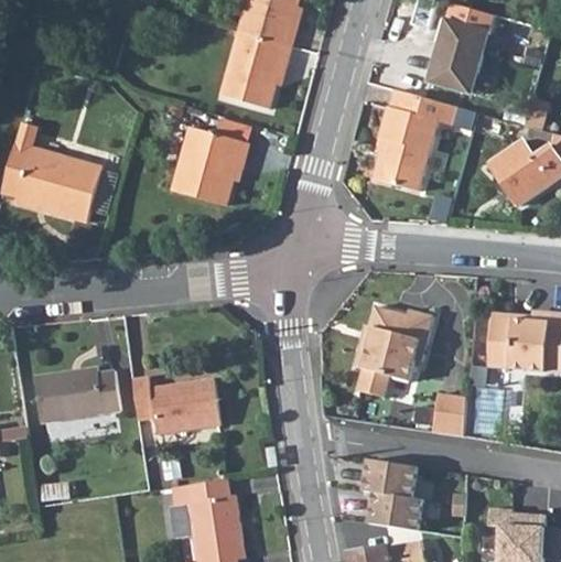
[(245,0),(237,31),(290,45),(295,28),(288,25),(293,4),(294,0),(245,0)]
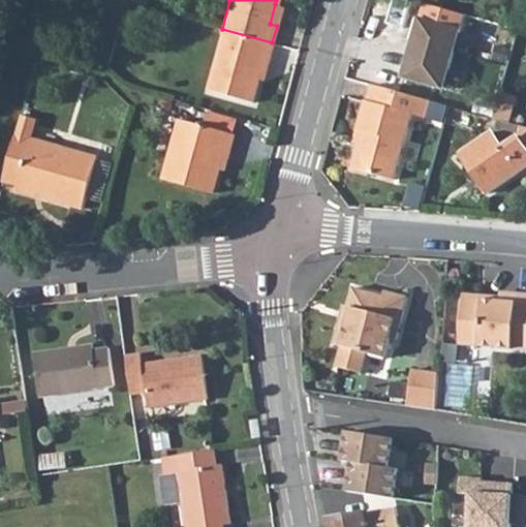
[(270,24),(277,26),(282,6),(275,4),(270,24)]
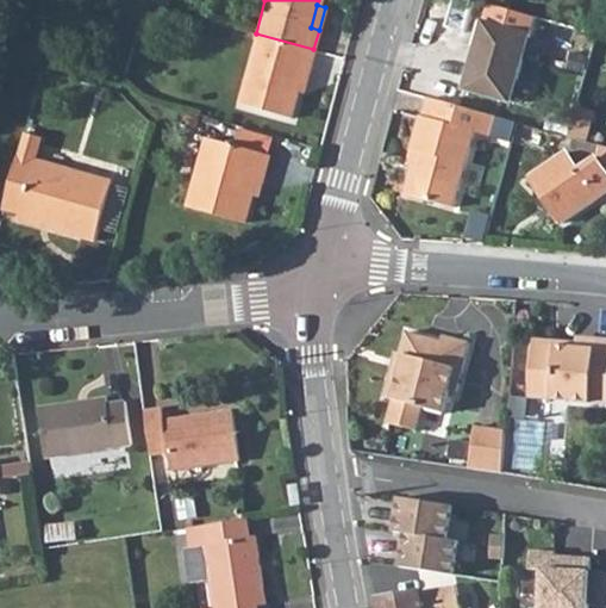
[(461,86),(506,99),(524,33),(480,20),(461,86)]
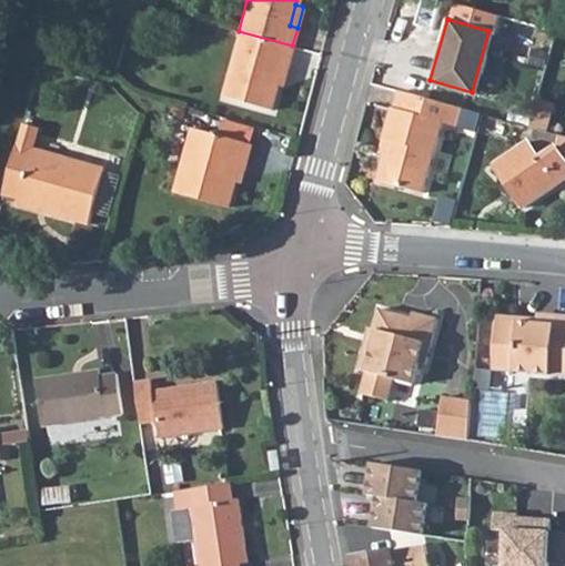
[(239,31),(220,97),(266,110),(274,86),(280,62),(288,66),(292,46),(239,31)]
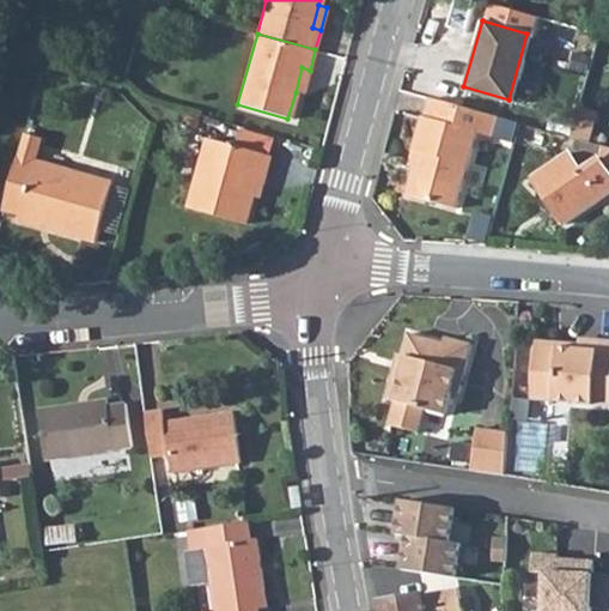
[(296,92),(303,95),(310,71),(302,67),(296,92)]
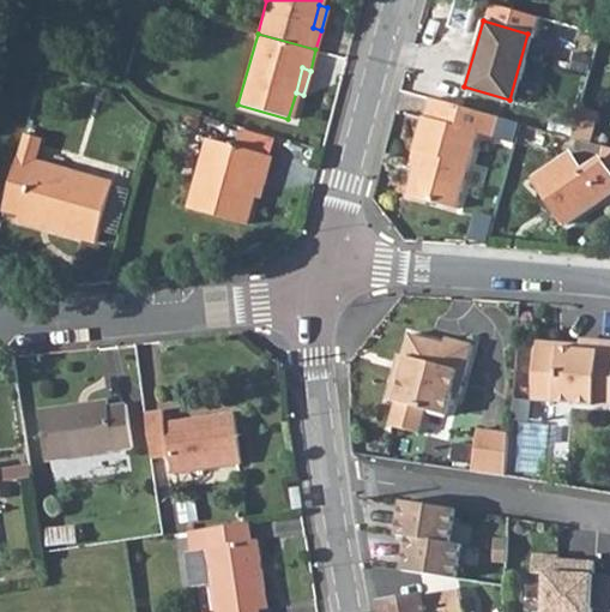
[(428,95),(422,114),(420,114),(410,147),(420,150),(416,162),(414,161),(405,192),(453,205),(475,129),(472,129),(477,109),(428,95)]
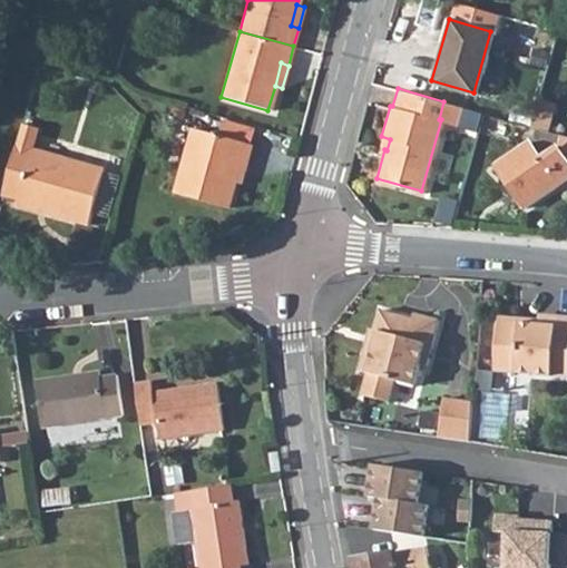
[(215,136),(247,144),(252,127),(221,118),(215,136)]
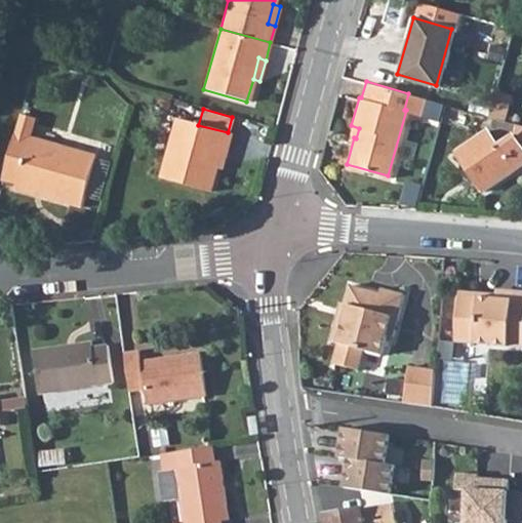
[(213,167),(218,146),(225,148),(229,133),(228,132),(198,125),(175,119),(160,177),(207,190),(213,167)]
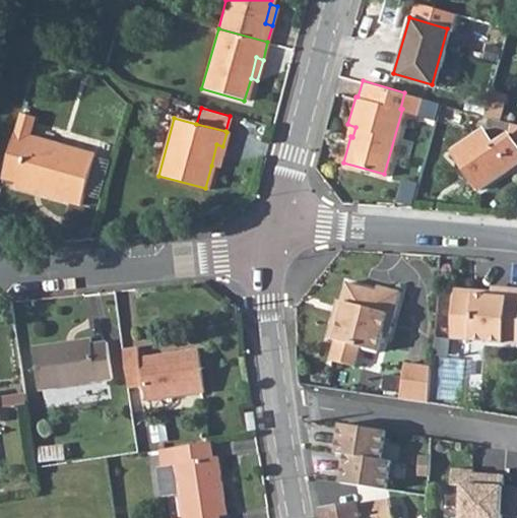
[(516,124),(509,123),(506,132),(490,142),(479,126),(450,147),(461,165),(476,187),(516,158),(516,124)]
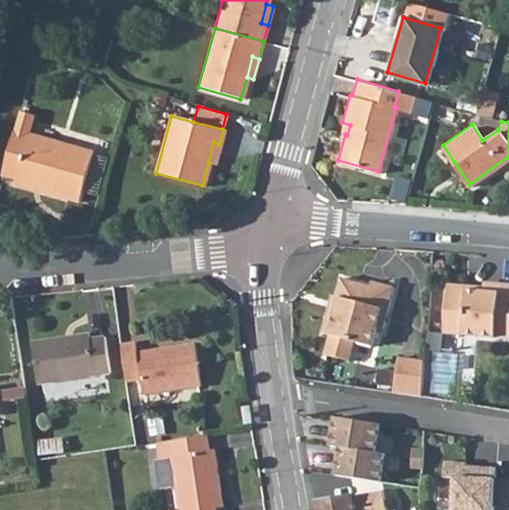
[(15,179),(39,186),(38,191),(76,202),(90,152),(11,129),(0,167),(0,175),(15,179)]
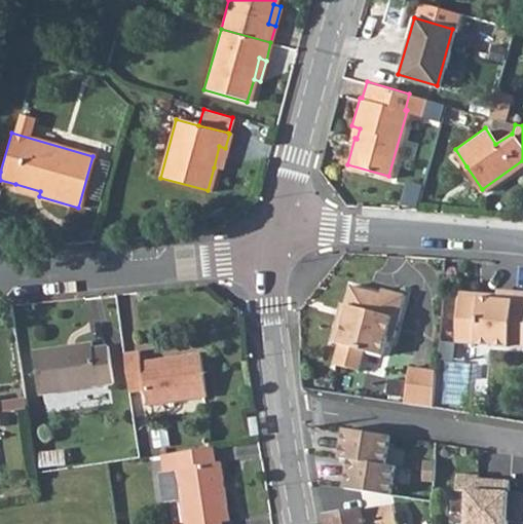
[(214,167),(219,170),(225,148),(219,146),(214,167)]
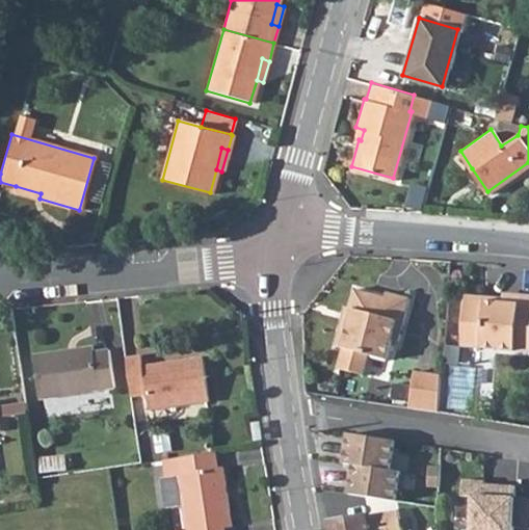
[(14,191),(40,199),(41,193),(16,186),(14,191)]
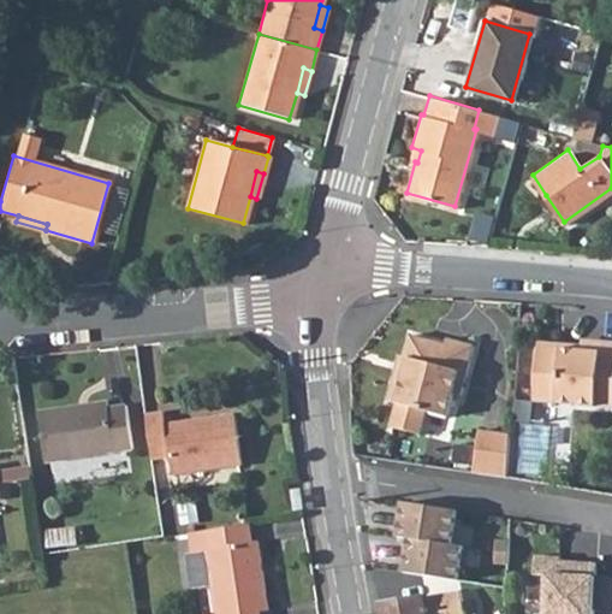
[(456,397),(471,346),(445,338),(443,344),(408,335),(400,359),(404,360),(400,372),(392,370),(384,401),(393,403),(386,426),(416,435),(422,412),(443,418),(450,396),(456,397)]
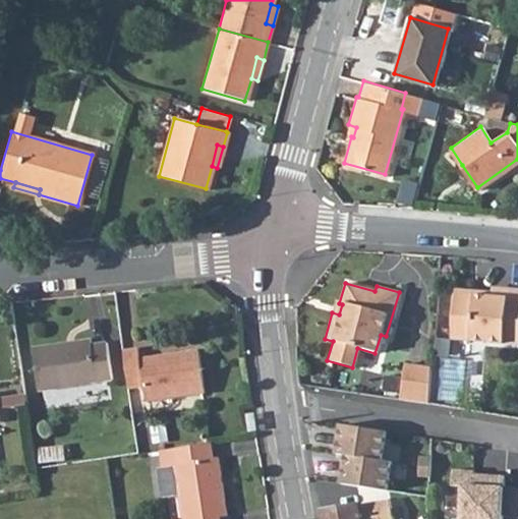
[(517,290),(506,289),(505,298),(491,298),(491,294),(453,292),(450,342),(517,345),(517,290)]
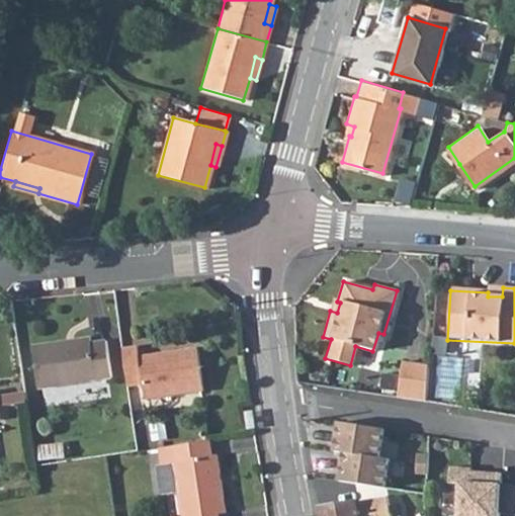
[(29,344),(35,389),(109,377),(102,339),(88,342),(87,336),(29,344)]
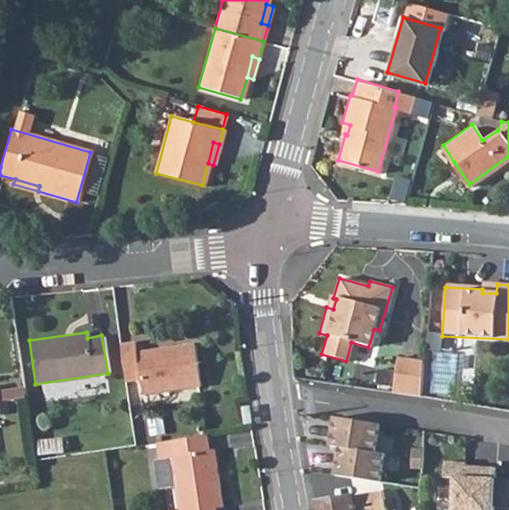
[(118,342),(124,381),(139,379),(140,393),(197,385),(191,343),(134,350),(133,340),(118,342)]
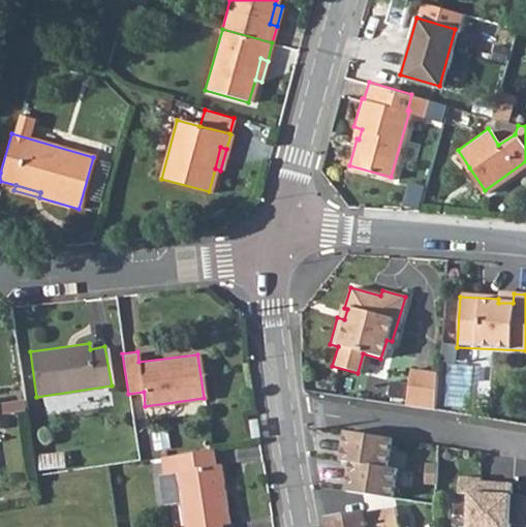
[(404,405),(433,410),(436,374),(409,370),(404,405)]
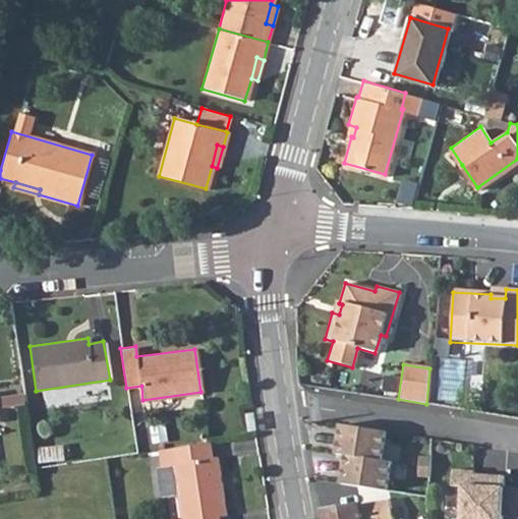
[(0,408),(23,404),(22,395),(0,398),(0,408)]
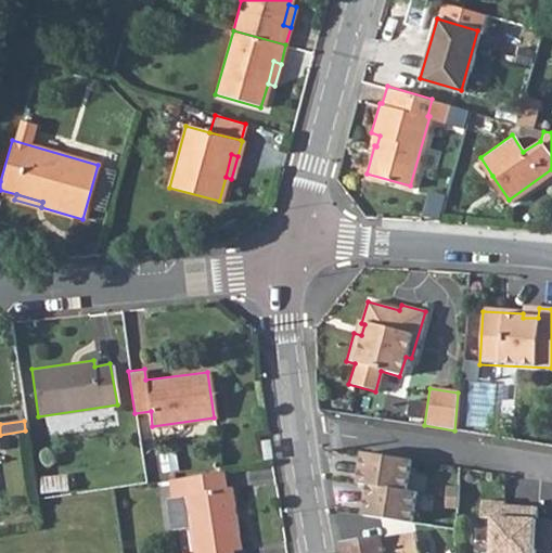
[(366,486),(361,516),(410,524),(415,491),(405,489),(409,459),(360,452),(356,484),(366,486)]
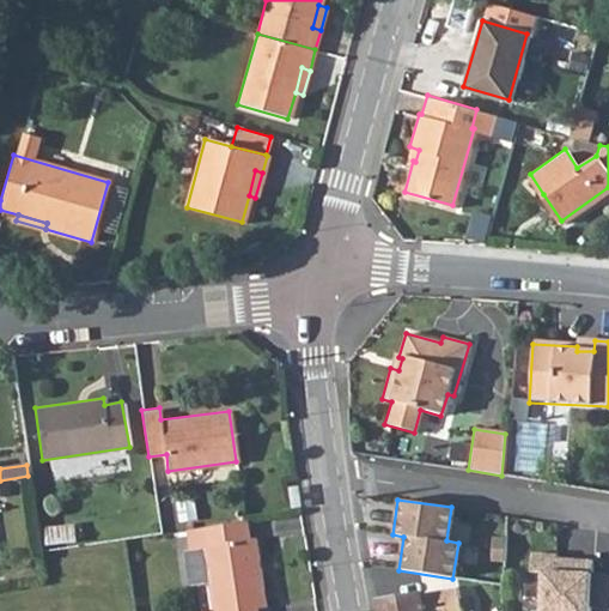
[(42,526),(44,542),(74,538),(73,521),(42,526)]
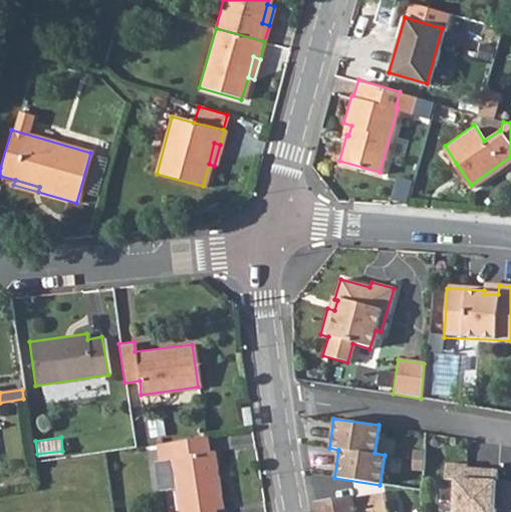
[(205,437),(167,442),(169,458),(169,460),(152,462),(156,490),(173,487),(176,511),(215,511),(215,509),(222,508),(213,452),(208,452),(205,437)]
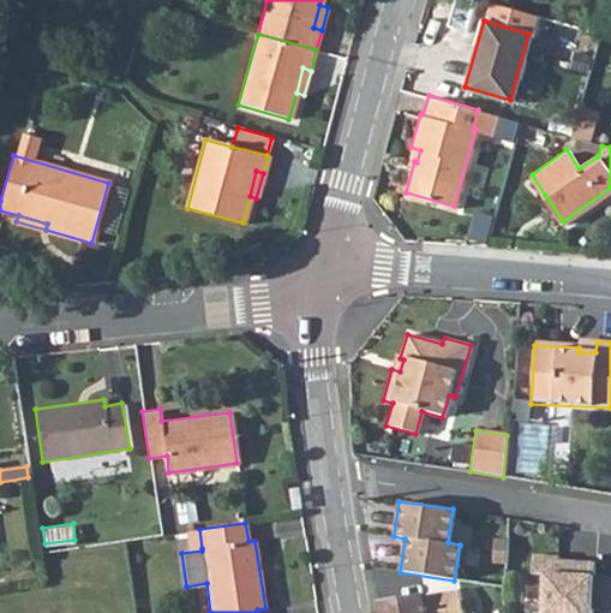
[(183,531),(186,551),(202,548),(199,529),(183,531)]
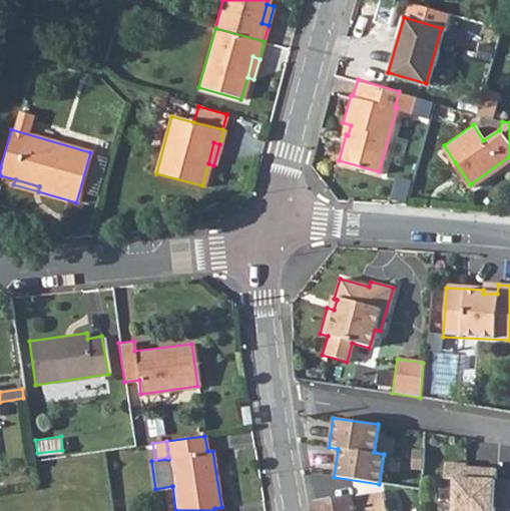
[(495,479),(496,468),(478,467),(478,471),(465,470),(465,463),(444,462),(444,478),(454,479),(453,510),(493,510),(494,507),(495,479)]
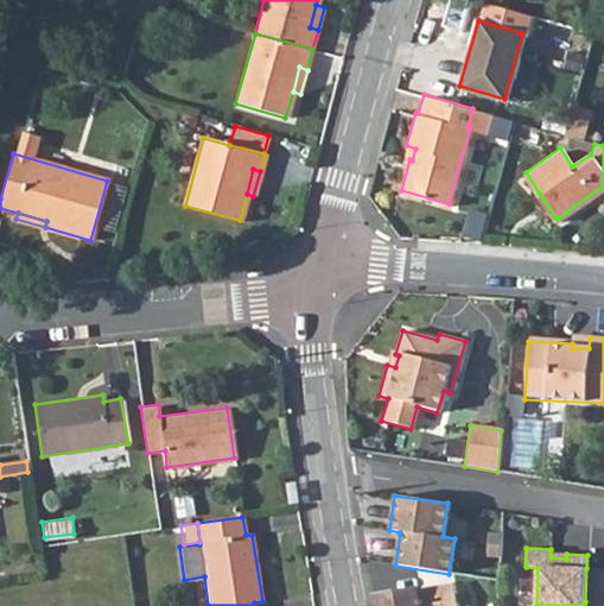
[(603,569),(586,568),(585,601),(603,604),(603,569)]
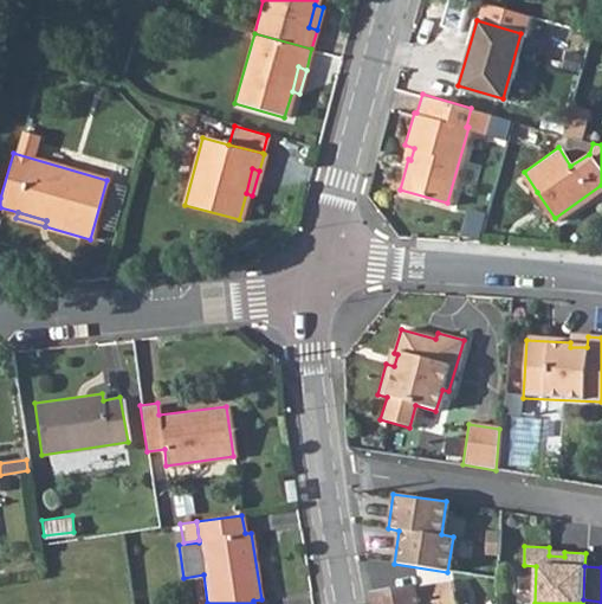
[(370,593),(371,603),(454,603),(451,582),(414,588),(370,593)]
